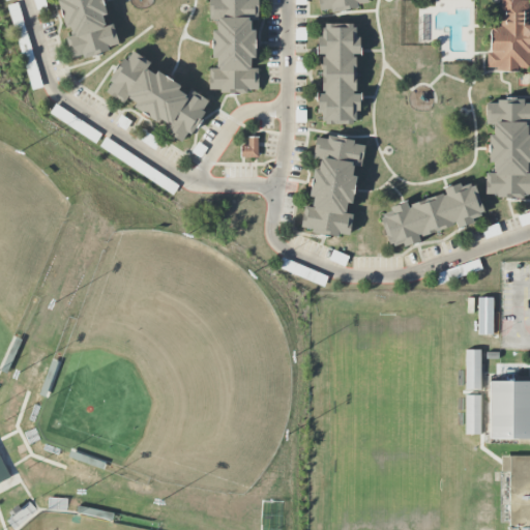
[(61,0),(58,1),(64,26),(69,25),(72,36),(65,37),(70,58),(83,56),(83,57),(119,48),(113,24),(105,26),(102,16),(105,15),(100,0),(61,0)]
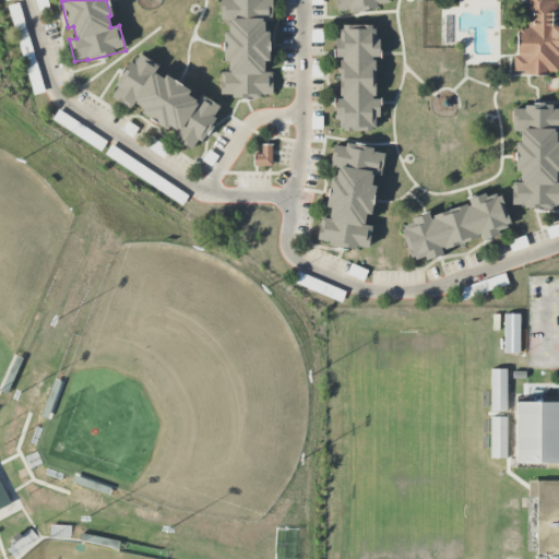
[(222,95),(230,94),(232,100),(273,95),(270,72),(264,73),(263,62),(271,61),(266,32),(264,32),(263,22),(273,21),(270,0),(218,0),(222,22),(227,21),(228,32),(221,33),(225,62),(227,62),(228,72),(218,73),(222,95)]
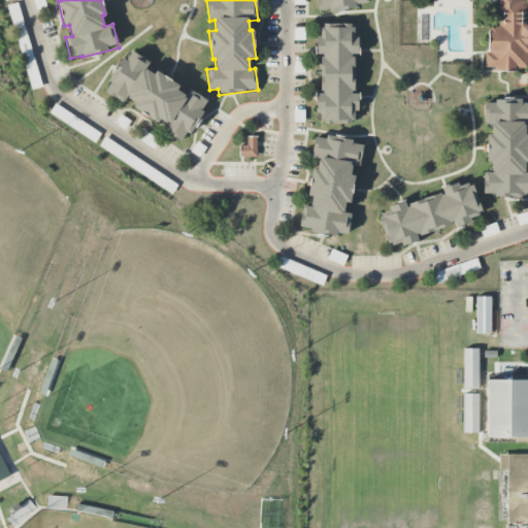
[(317,0),(317,10),(357,11),(357,3),(365,3),(364,0),(317,0)]
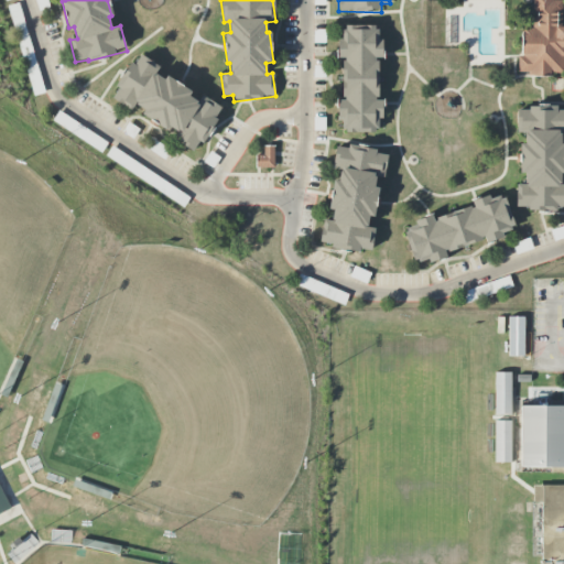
[(561,0),(553,0),(552,0),(532,0),(532,28),(520,28),(520,74),(563,74),(563,26),(561,26),(561,0)]
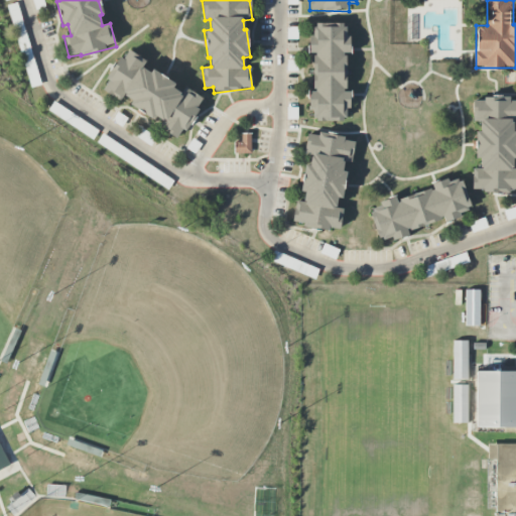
[(312,93),(309,93),(308,111),(314,111),(313,121),(345,122),(345,109),(350,109),(351,92),(345,92),(346,53),(350,53),(351,35),(346,35),(346,24),(314,23),(313,36),(308,36),(308,53),(313,53),(312,93)]
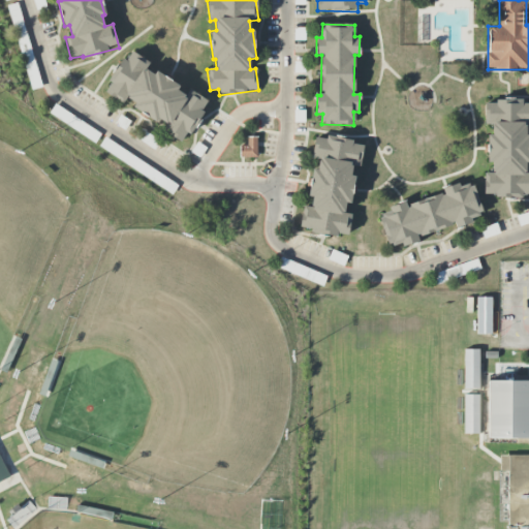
[(209,101),(190,90),(186,96),(177,91),(180,86),(156,71),(154,75),(143,68),(148,61),(129,50),(104,92),(123,103),(127,98),(135,103),(133,107),(158,123),(160,119),(168,124),(164,131),(184,143),(209,101)]
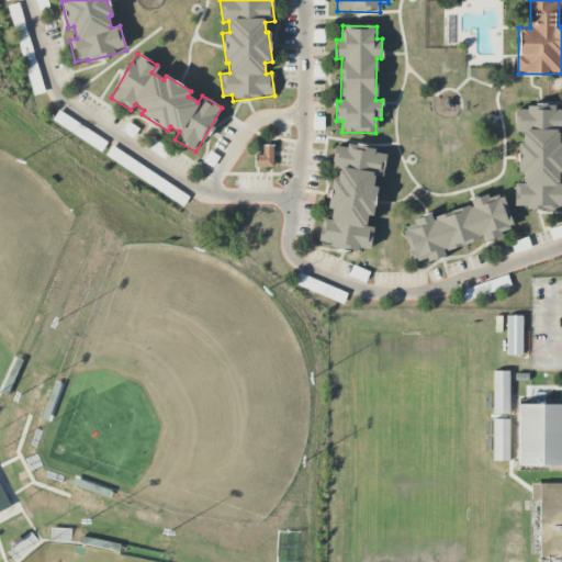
[(515,208),(526,205),(527,212),(561,208),(561,183),(559,184),(558,173),(561,172),(561,148),(561,143),(559,143),(558,134),(561,132),(561,110),(557,111),(555,104),(513,110),(516,133),(521,132),(524,143),(515,144),(519,173),(521,173),(523,183),(513,184),(515,208)]
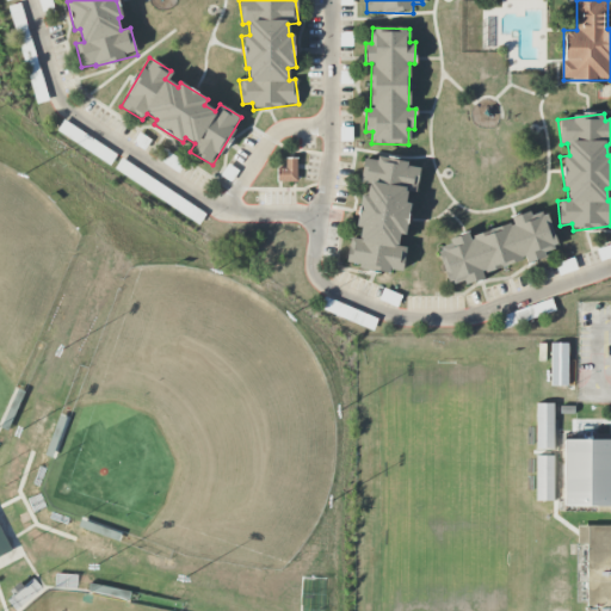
[(418,167),(386,159),(377,156),(377,160),(362,160),(362,183),(369,185),(366,196),(358,196),(358,229),(359,229),(359,239),(351,239),(346,253),(346,263),(376,271),(396,271),(401,272),(405,260),(405,248),(399,246),(399,235),(407,235),(407,192),(415,192),(418,180),(418,167)]
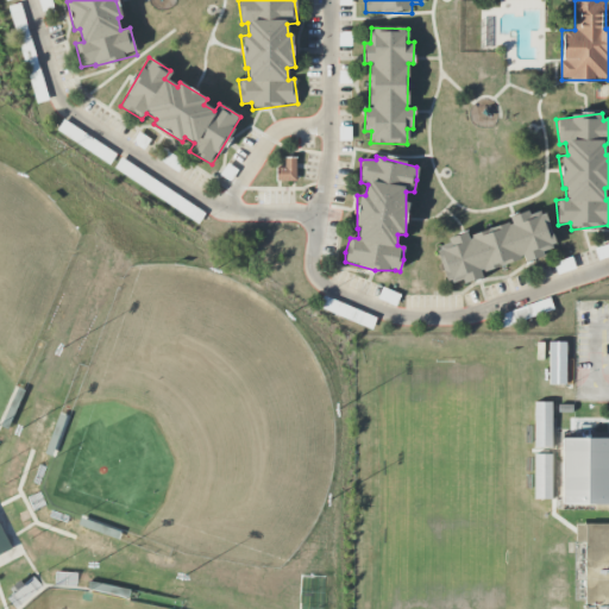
[(295,182),(296,158),(284,158),(284,168),(277,168),(276,181),(295,182)]
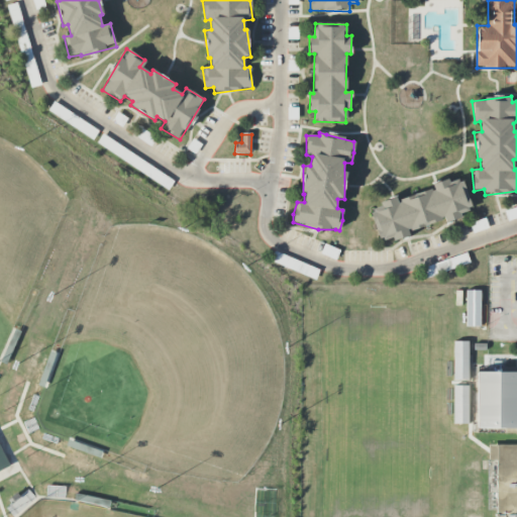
[(378,238),(397,240),(407,237),(408,230),(410,230),(444,220),(445,223),(461,218),(462,212),(471,209),(463,182),(453,181),(452,181),(443,180),(432,183),(433,190),(432,190),(397,200),(396,198),(381,202),(380,207),(372,209),(372,216),(378,238)]
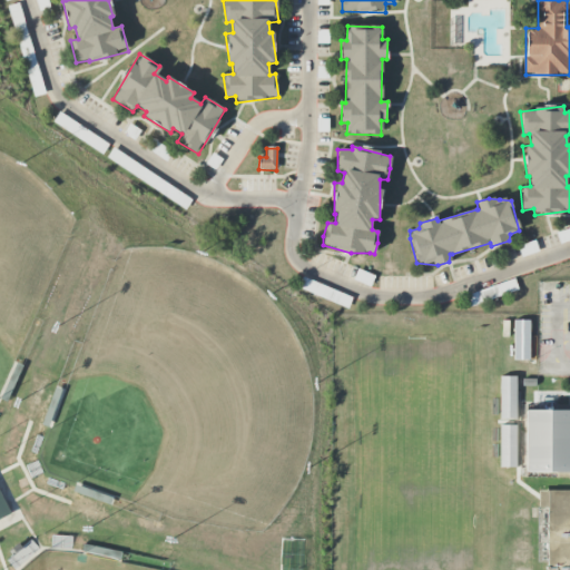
[(471,295),(475,305),(498,295),(493,286),(471,295)]
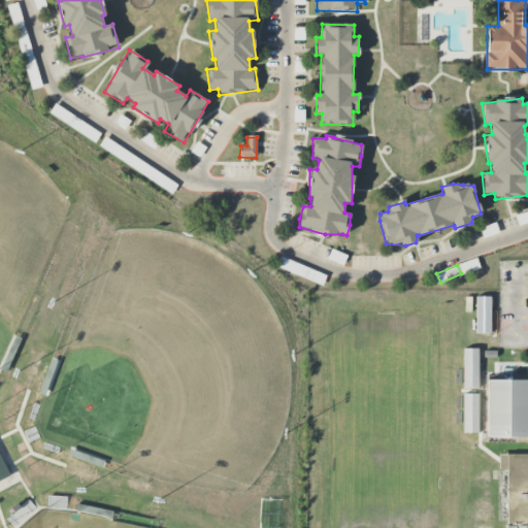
[(293,266),(293,275),(304,275),(303,266),(293,266)]
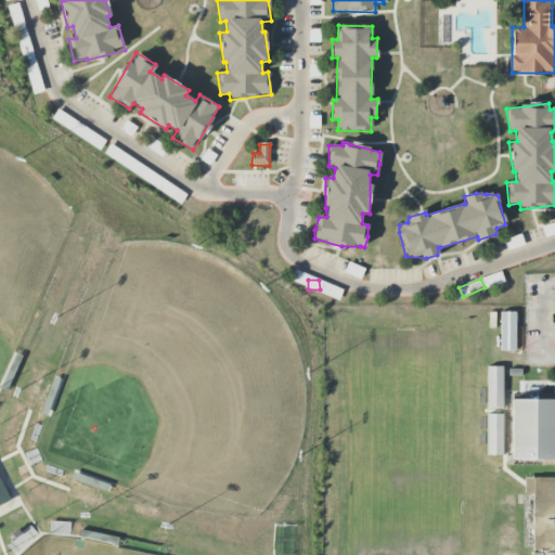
[(500,312),(500,351),(516,351),(516,312),(500,312)]
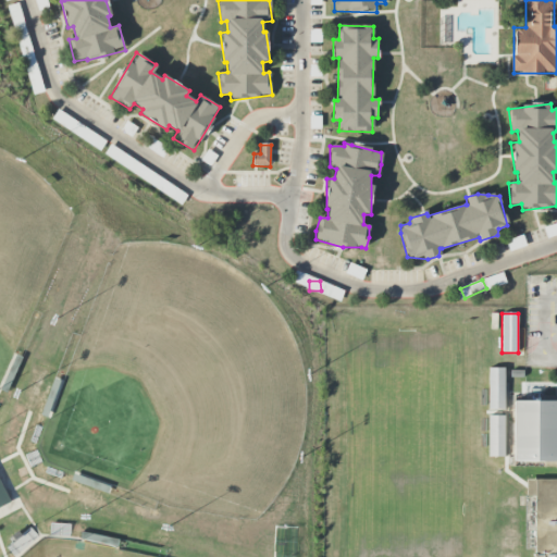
[(489,368),(489,409),(505,409),(505,368),(489,368)]
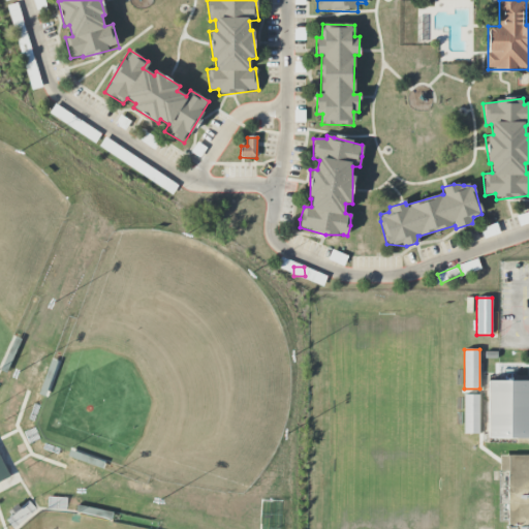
[(488,380),(488,439),(528,439),(528,376),(516,376),(516,381),(488,380)]
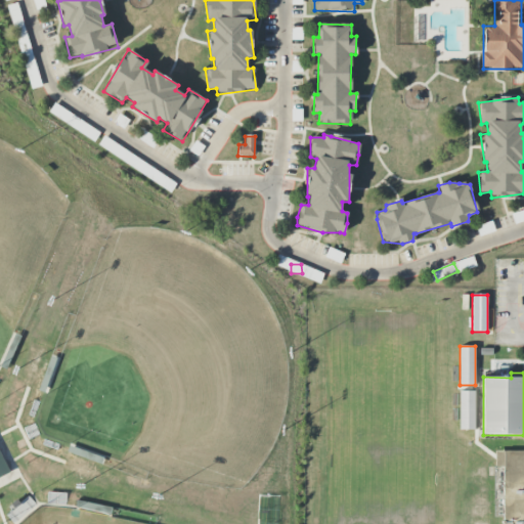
[(460,391),(460,430),(474,430),(474,391),(460,391)]
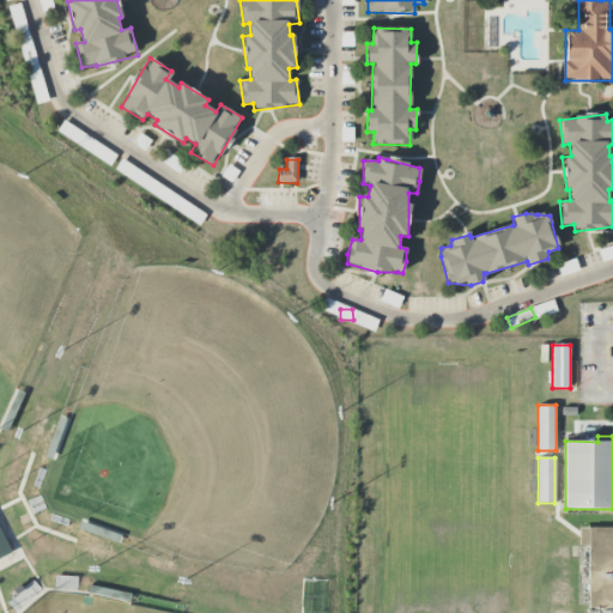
[(612,612),(612,527),(578,527),(578,547),(588,547),(588,612),(612,612)]
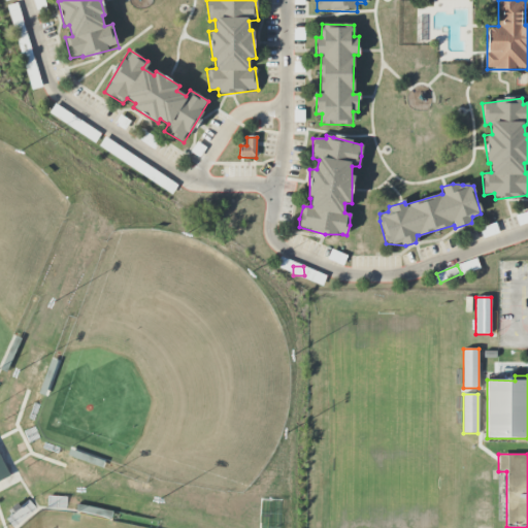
[(0,481),(8,476),(0,460),(0,481)]
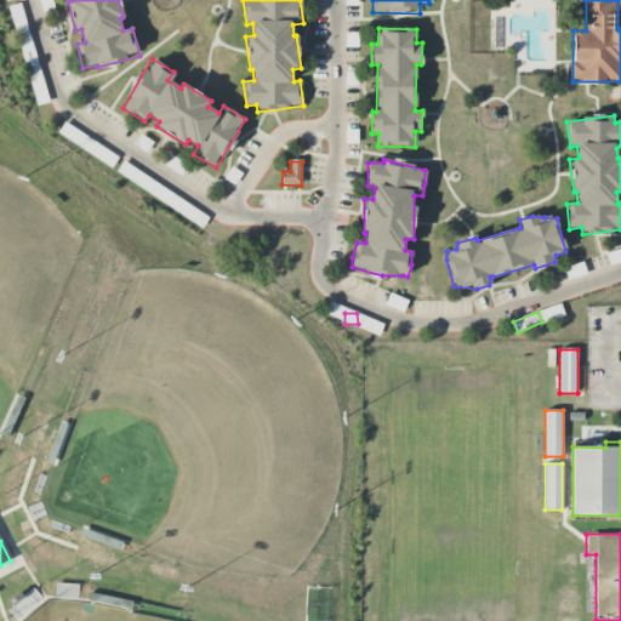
[(23,598),(21,596),(11,604),(20,615),(40,597),(34,588),(23,598)]
